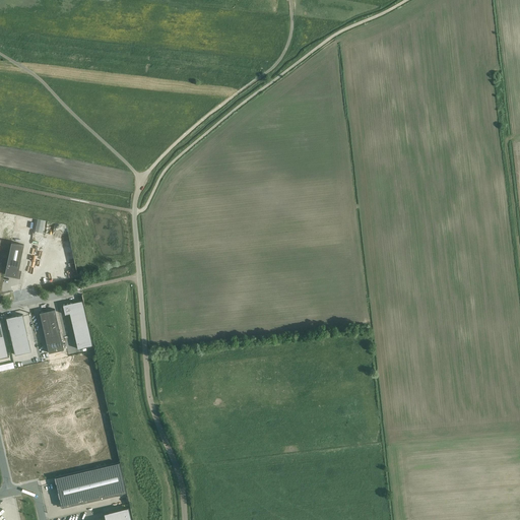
[(21,270),(19,269),(24,245),(11,242),(5,274),(6,274),(9,274),(19,276),(21,270)]
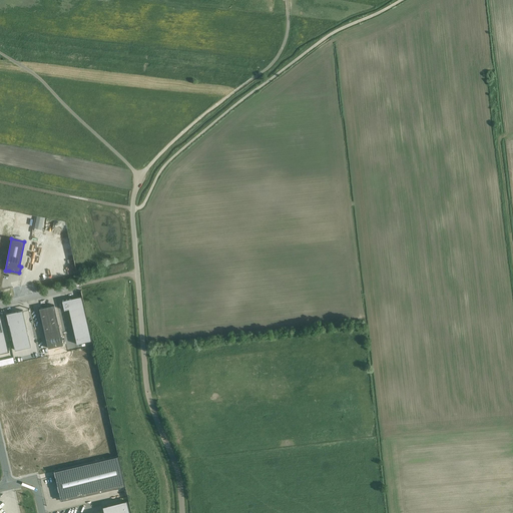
[(91,341),(81,297),(62,301),(64,310),(69,309),(77,344),(91,341)]
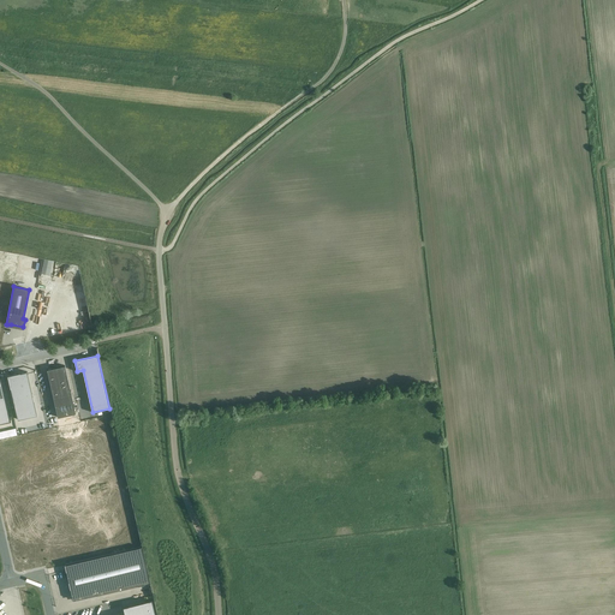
[(65,365),(47,369),(58,417),(76,413),(65,365)]
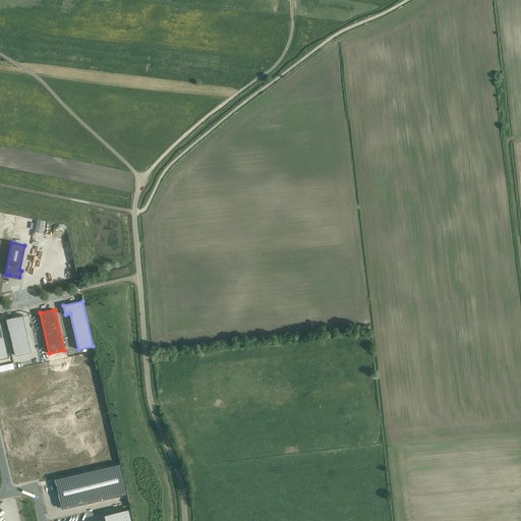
[(9,329),(15,355),(31,352),(24,326),(25,326),(22,314),(6,319),(9,329)]
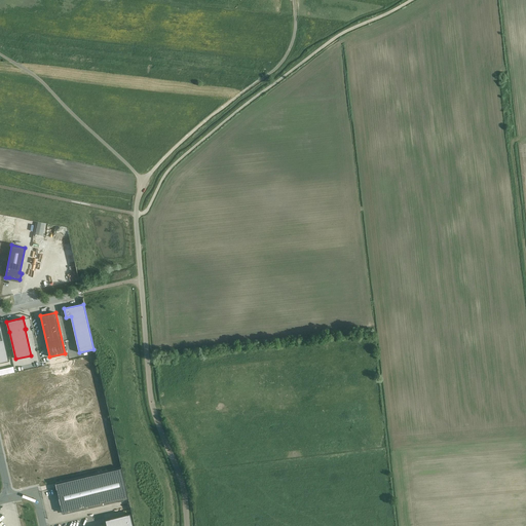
[(0,360),(9,359),(1,323),(0,323),(0,360)]
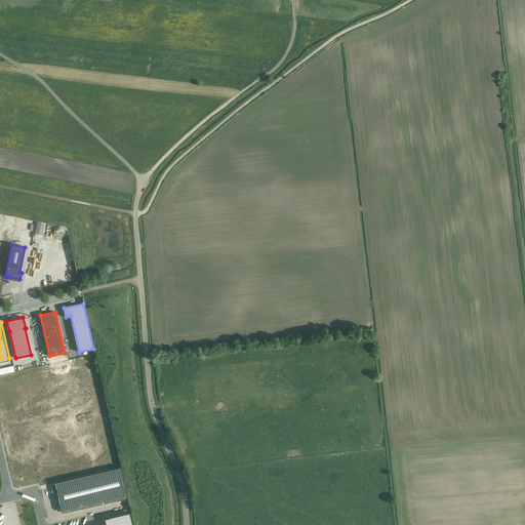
[(0,368),(0,374),(15,371),(13,365),(0,368)]
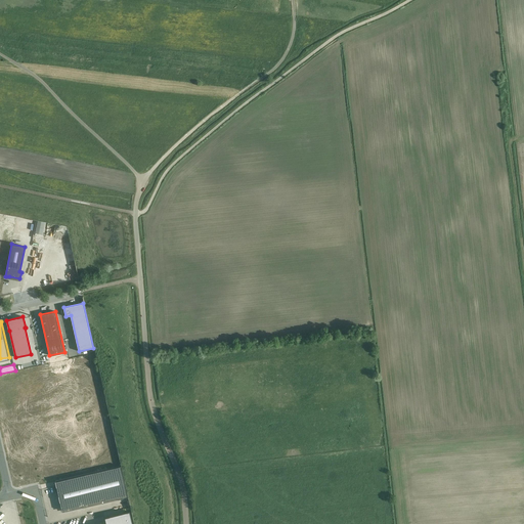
[(10,454),(15,453),(12,442),(7,443),(10,454)]
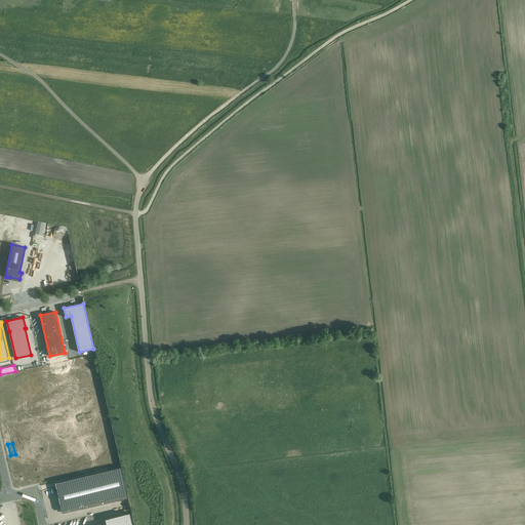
[(67,485),(56,487),(58,496),(61,502),(63,512),(128,497),(121,467),(66,480),(67,485)]
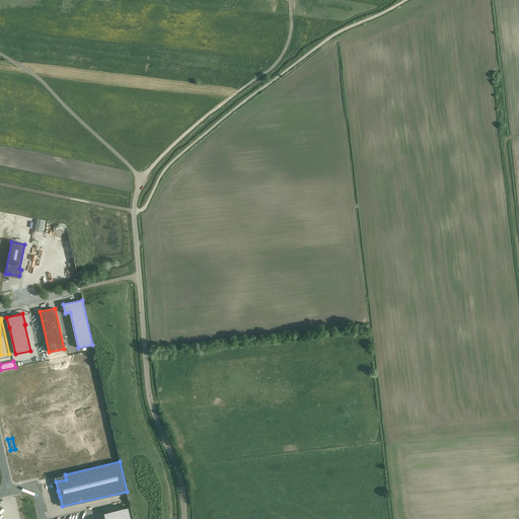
[(131,518),(129,507),(104,512),(105,518),(100,518),(131,518)]
